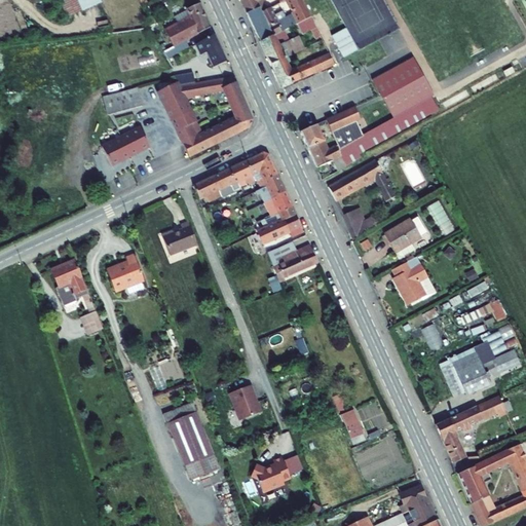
[(62,0),(68,13),(98,0),(62,0)]
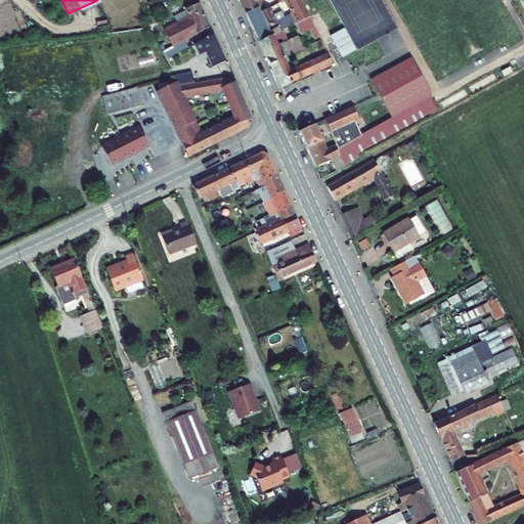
[(192,12),(203,7),(200,0),(189,5),(192,12)]
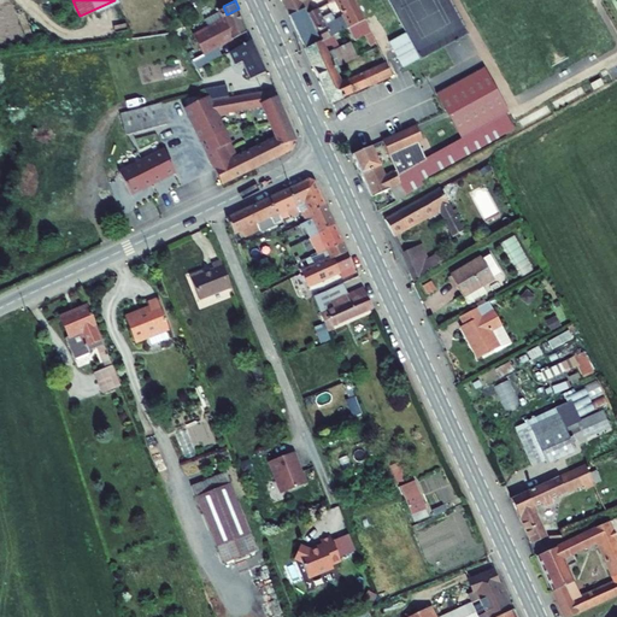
[(286,0),(292,12),(306,4),(309,3),(307,0),(286,0)]
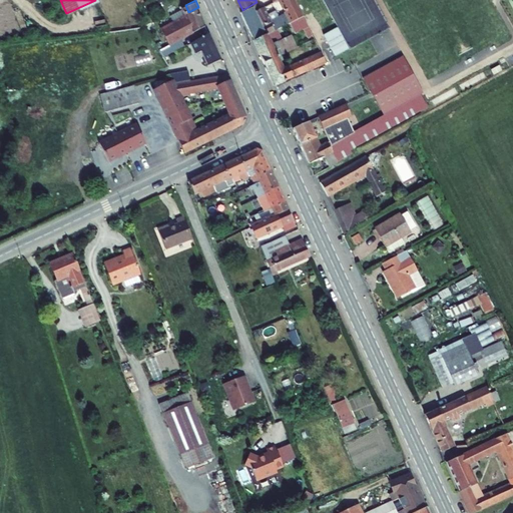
[(257,9),(254,3),(242,10),(254,37),(279,25),(291,19),(304,13),(297,0),(283,0),(288,9),(273,17),(266,4),(257,9)]
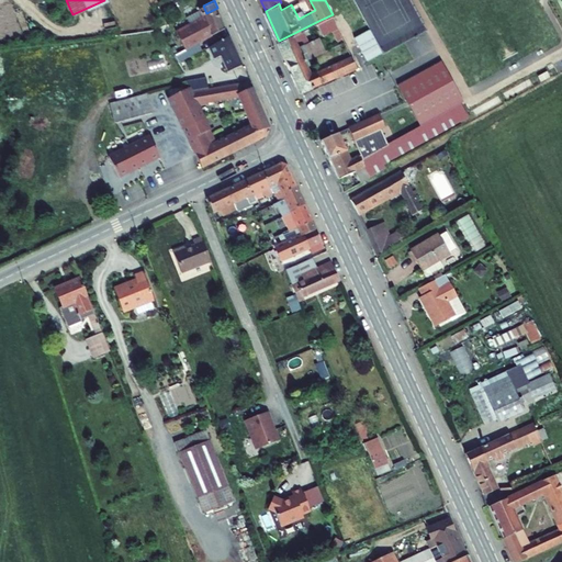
[(189,22),(178,26),(187,45),(226,26),(217,8),(206,13),(189,22)]
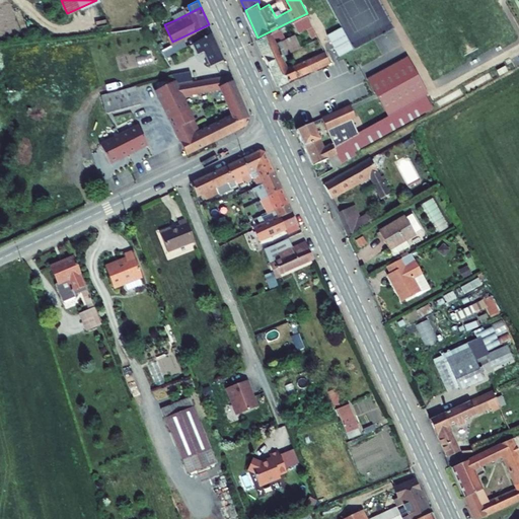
[(316,32),(307,13),(294,19),(299,30),(308,25),(312,34),(316,32)]
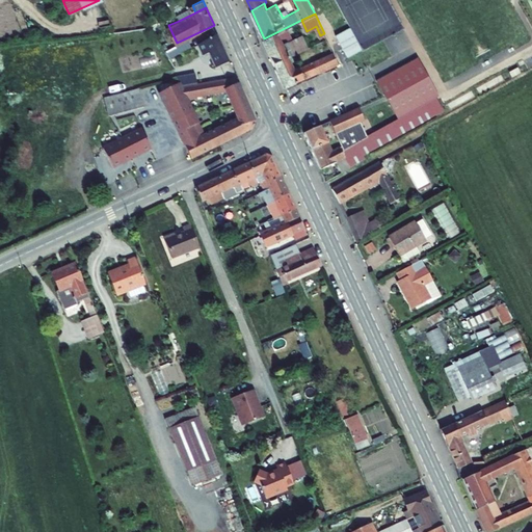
[(335,31),(347,53),(361,45),(348,23),(335,31)]
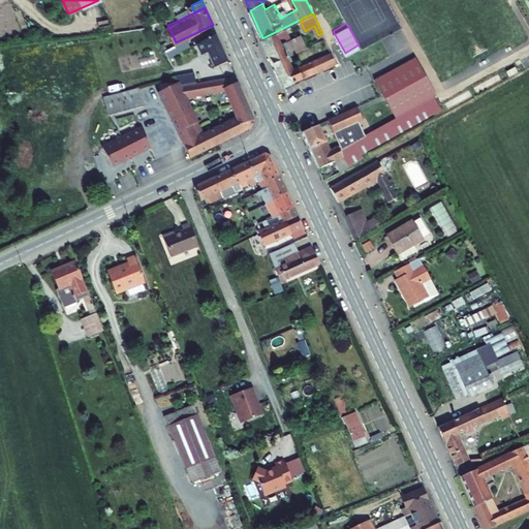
[(287,26),(262,38),(283,84),(317,67),(336,59),(331,50),(293,66),(289,57),(291,53),(290,52),(307,43),(302,32),(287,39),(286,36),(281,39),(278,33),(288,29),(287,26)]
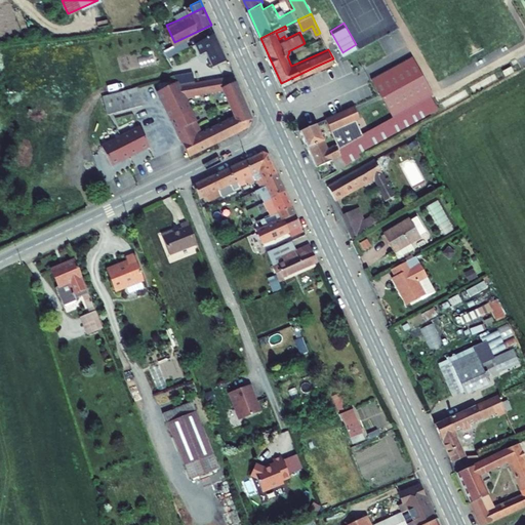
[(214,31),(197,39),(209,65),(226,57),(214,31)]
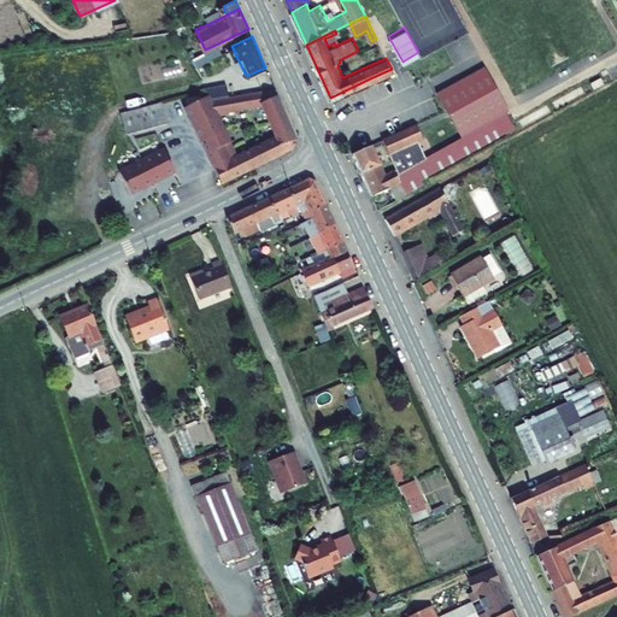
[(485,62),(436,87),(460,133),(509,106),(485,62)]
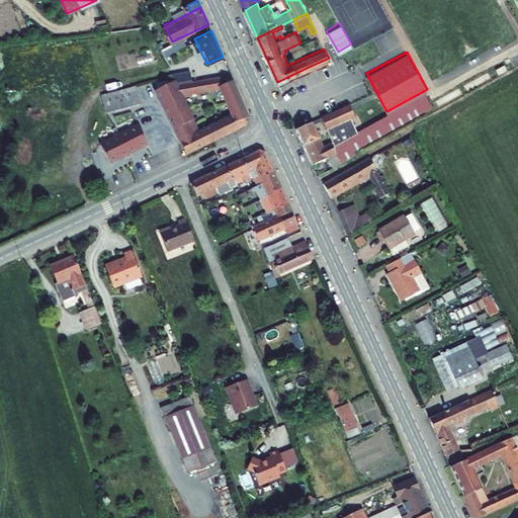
[(180,65),(175,68),(176,69),(178,70),(182,80),(199,73),(197,68),(193,70),(192,66),(182,70),(180,65)]
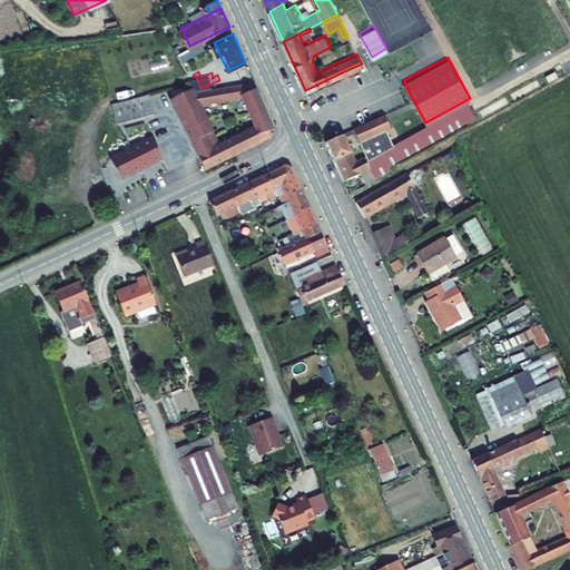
[(278,131),(253,79),(200,88),(197,88),(193,89),(199,100),(205,99),(243,94),(258,125),(265,137),(278,131)]
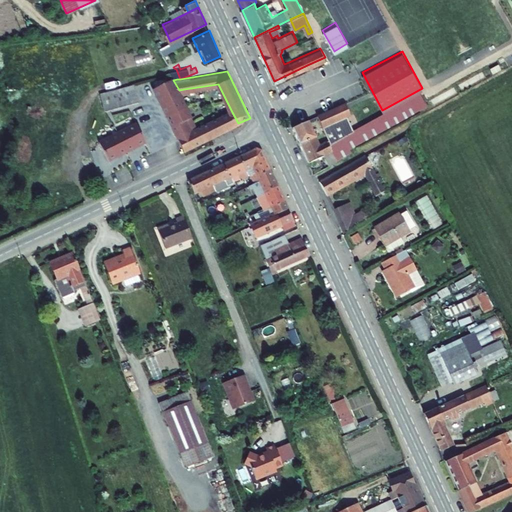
[(173,80),(172,77),(158,84),(175,123),(195,114),(184,89),(179,90),(173,80)]
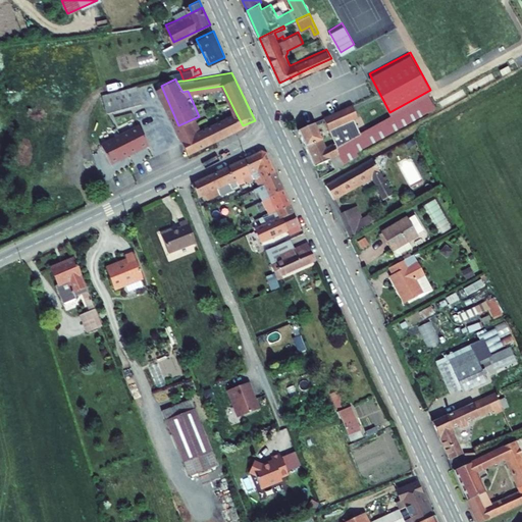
[(147,99),(142,82),(108,91),(112,108),(147,99)]
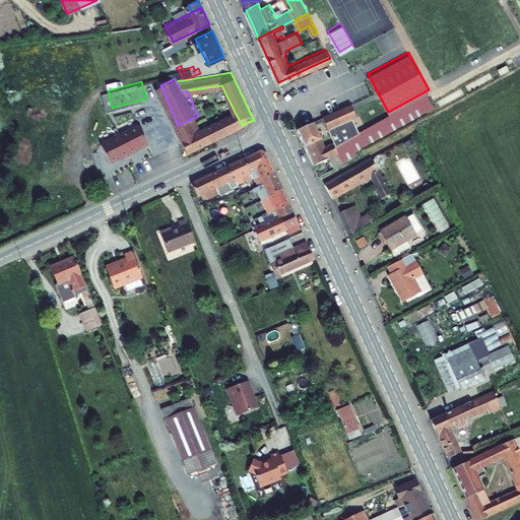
[(427,91),(364,127),(370,139),(434,105),(427,91)]
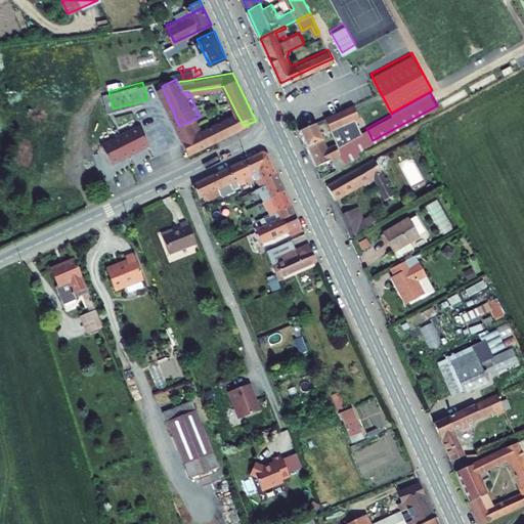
[(323,114),(337,139),(339,144),(353,137),(352,134),(362,129),(355,115),(359,113),(352,100),(323,114)]
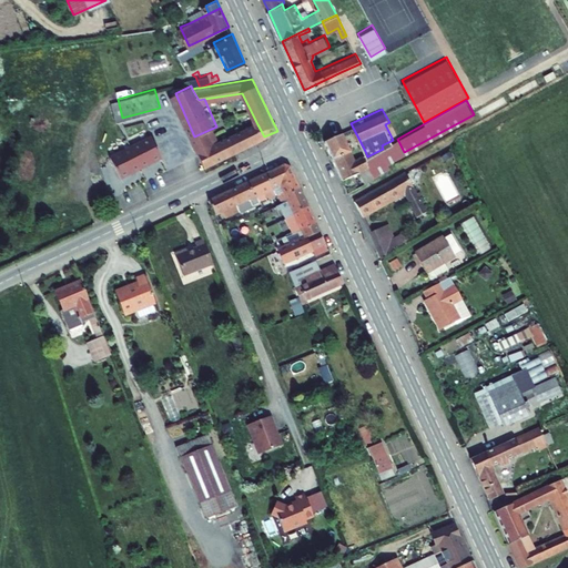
[(257,124),(247,129),(249,132),(251,131),(252,135),(251,137),(253,142),(264,137),(257,124)]
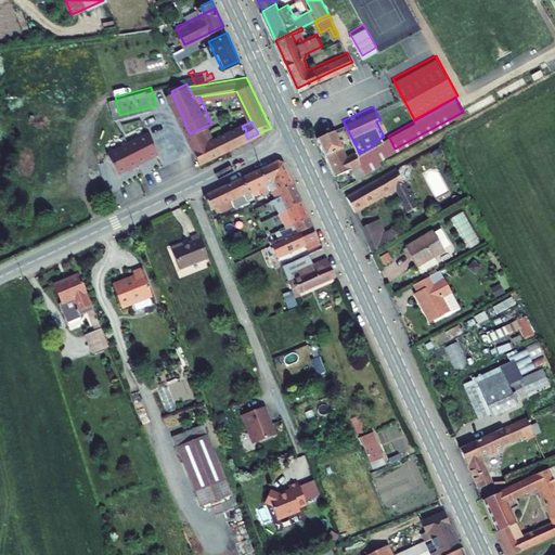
[(211,124),(190,133),(194,143),(210,136),(213,139),(217,137),(211,124)]
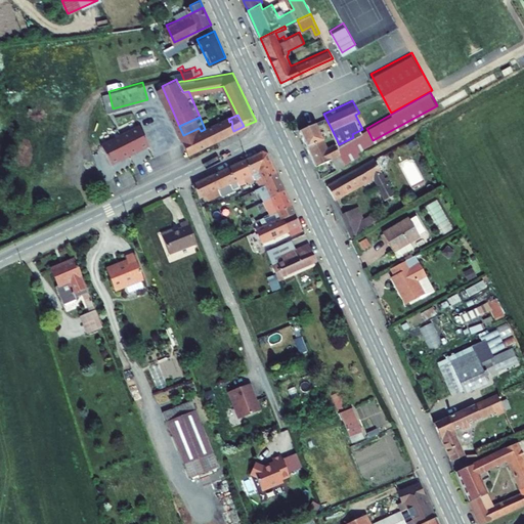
[(183,135),(191,151),(232,133),(232,132),(233,131),(231,126),(232,125),(231,121),(229,122),(228,119),(205,129),(201,131),(199,128),(183,135)]
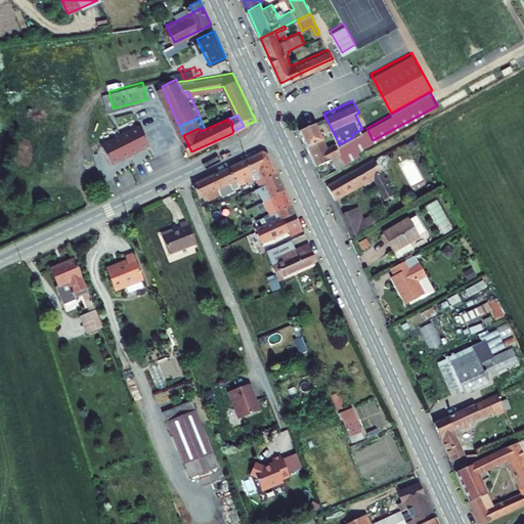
[(315,119),(300,126),(303,131),(318,124),(315,119)]
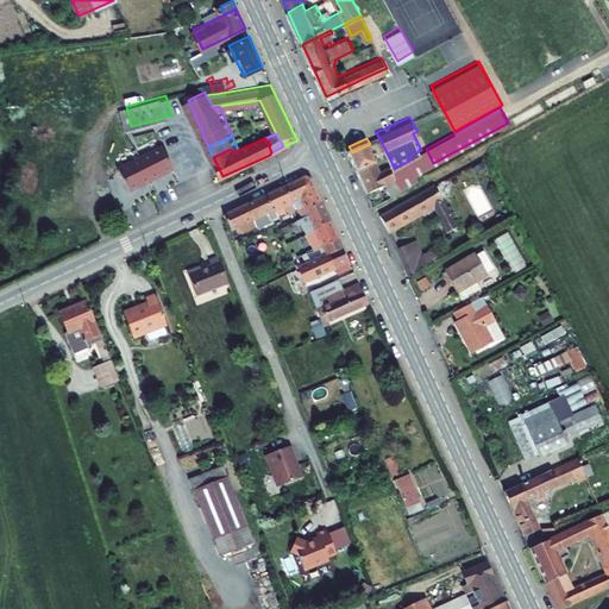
[(177,163),(168,140),(121,161),(132,183),(177,163)]
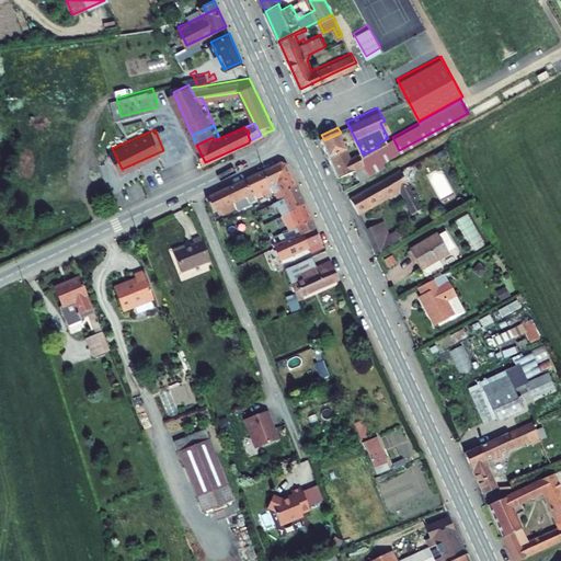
[(351,155),(341,133),(324,140),(339,173),(345,170),(356,164),(352,155),(351,155)]
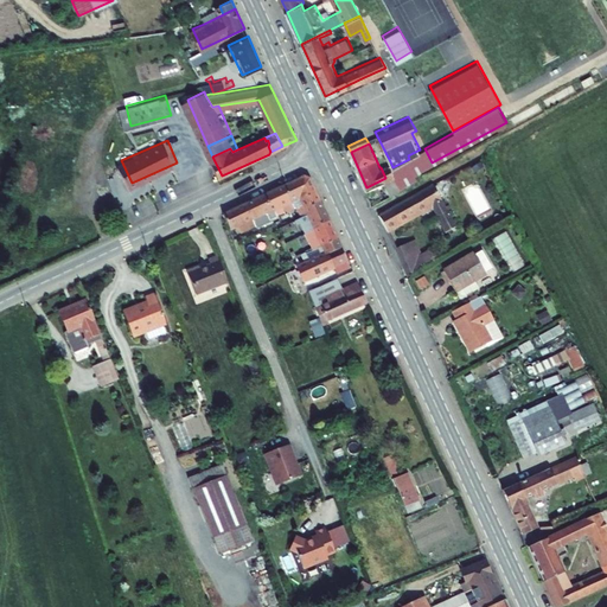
[(420,149),(408,155),(409,159),(415,171),(432,163),(425,148),(420,149)]
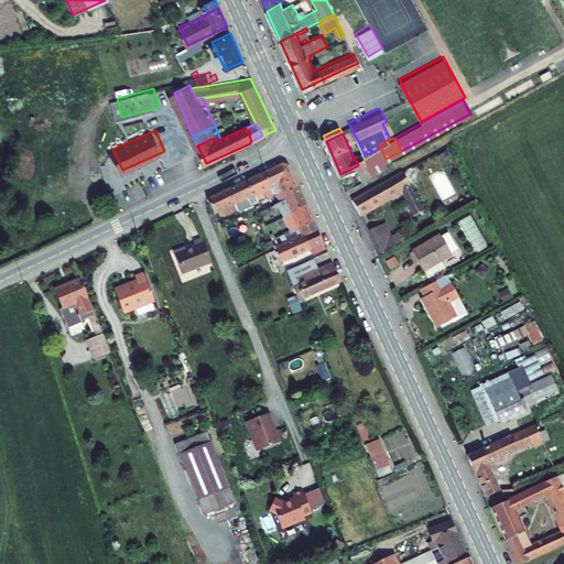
[(386,159),(380,148),(365,155),(362,156),(365,162),(369,172),(388,162),(386,159)]
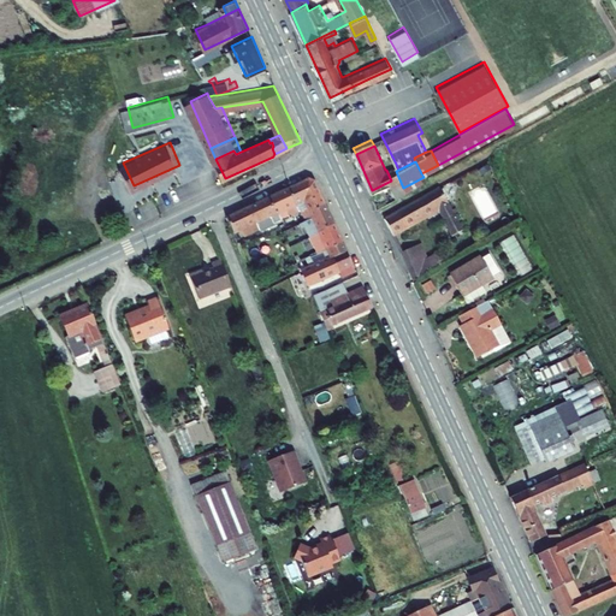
[(396,164),(386,170),(391,181),(398,177),(396,171),(398,170),(396,164)]
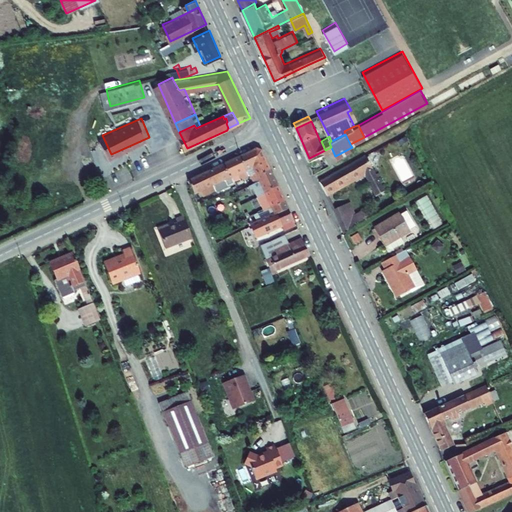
[(337,158),(335,156),(331,147),(325,150),(330,163),(337,158)]
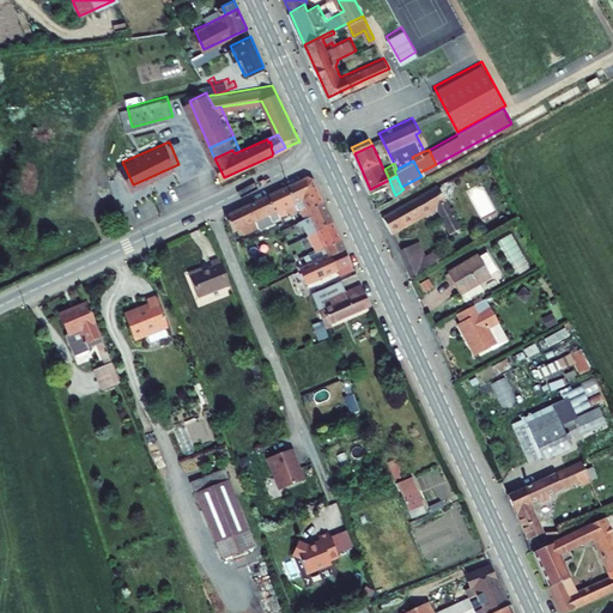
[(309,181),(303,178),(281,188),(289,204),(292,212),(295,211),(299,220),(308,217),(304,210),(320,202),(309,181)]
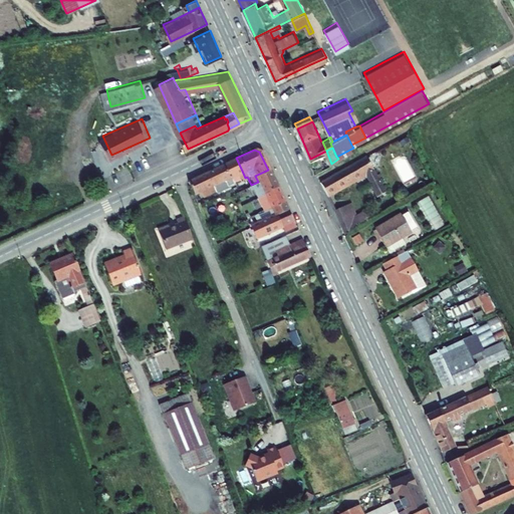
[(326,151),(316,156),(322,169),(331,164),(326,151)]
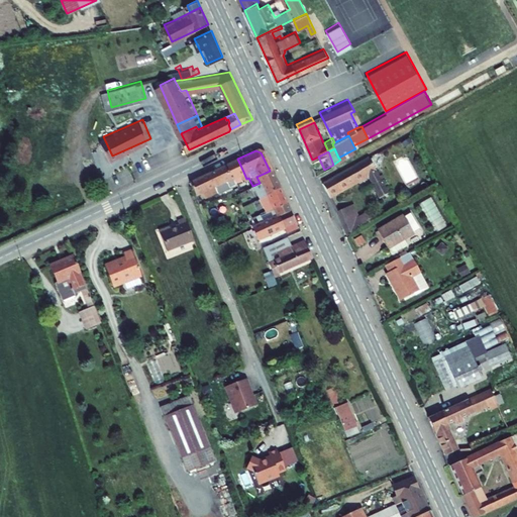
[(330,194),(367,172),(379,194),(388,188),(369,153),(323,180),(330,194)]
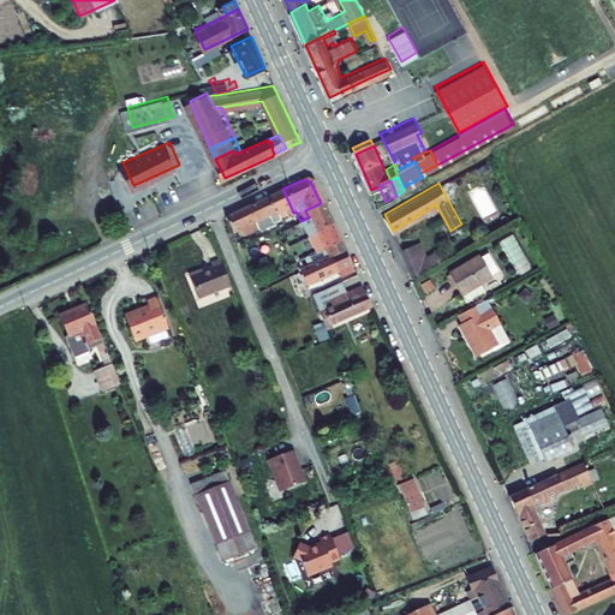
[(290,204),(282,189),(264,197),(270,213),(274,212),(276,219),(290,212),(292,218),(293,216),(293,214),(293,213),(290,204)]
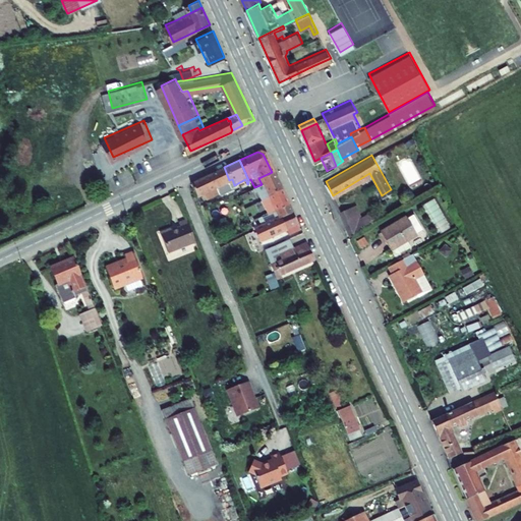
[(229,180),(224,167),(206,175),(215,193),(234,185),(232,179),(229,180)]
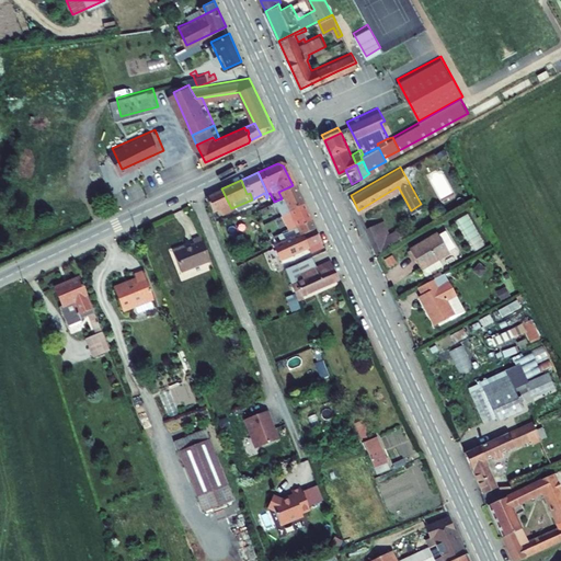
[(300,203),(293,185),(278,192),(282,198),(274,202),(281,215),(288,212),(287,209),(300,203)]
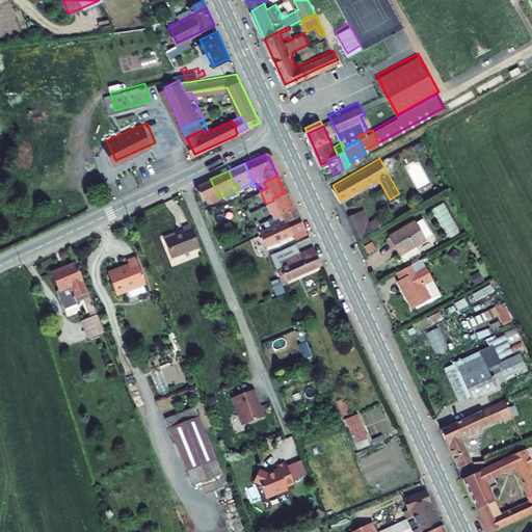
[(219,197),(210,179),(191,188),(197,202),(204,200),(206,204),(219,197)]
